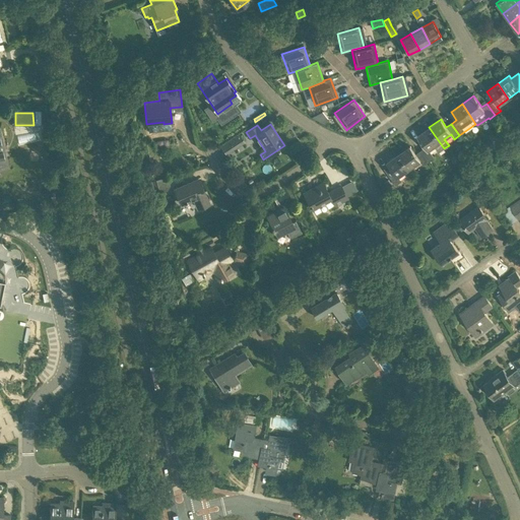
[(0,170),(9,168),(0,127),(0,126),(0,170)]
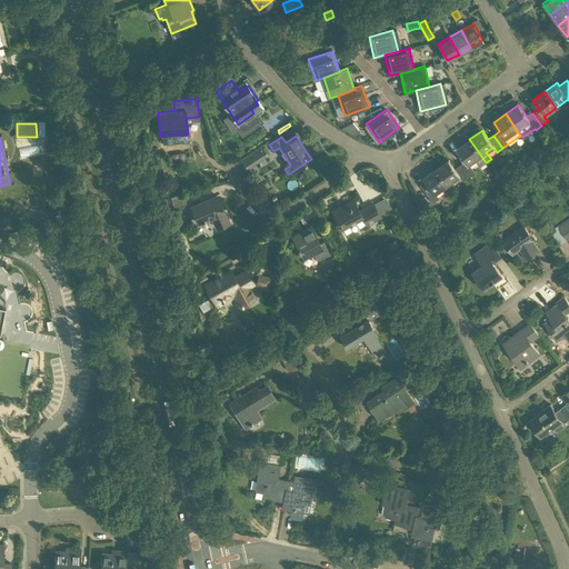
[(460,165),(469,178),(475,173),(469,165),(475,160),(480,167),(486,162),(469,139),(457,148),(466,160),(460,165)]
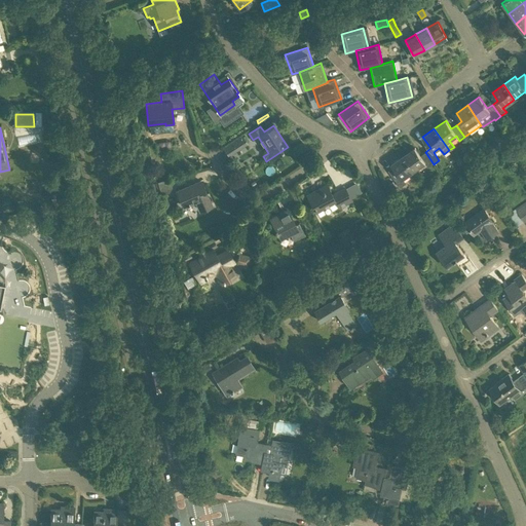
[(224,148),(229,155),(235,152),(230,145),(224,148)]
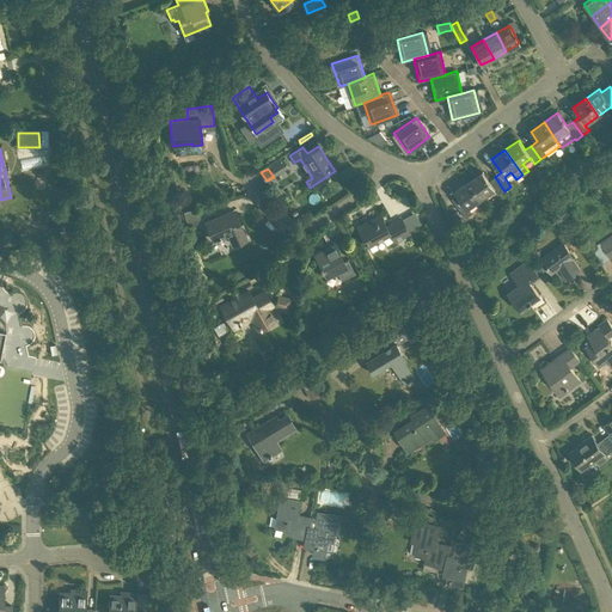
[(505,191),(495,177),(489,181),(482,171),(469,181),(481,199),(494,190),(499,195),(505,191)]
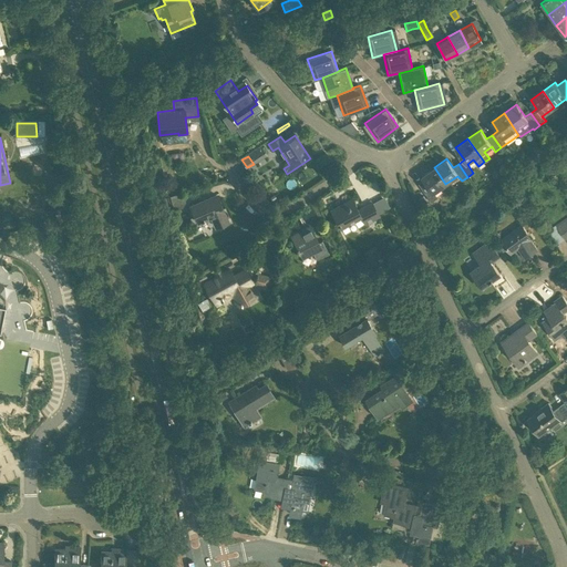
[(445,184),(434,167),(422,177),(428,186),(422,189),(431,203),(437,198),(433,193),(445,184)]
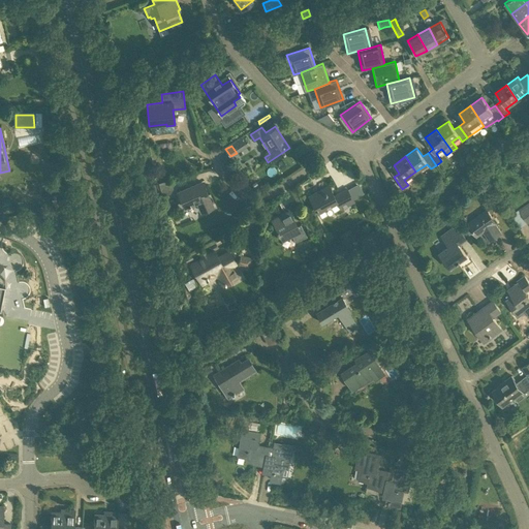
[(174,192),(170,180),(158,183),(162,196),(174,192)]
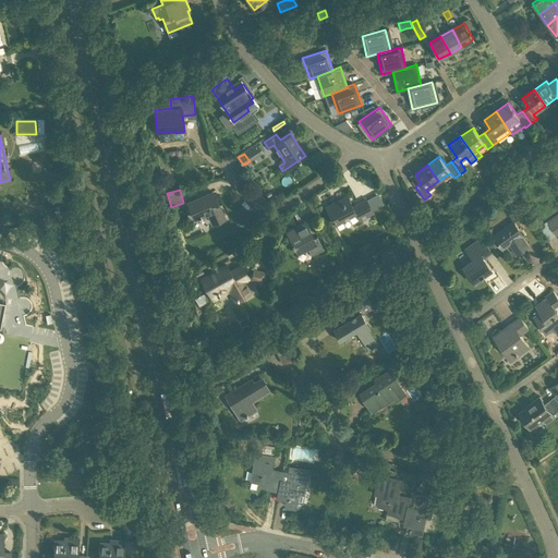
[(211,192),(187,203),(195,219),(208,214),(213,222),(223,218),(211,192)]
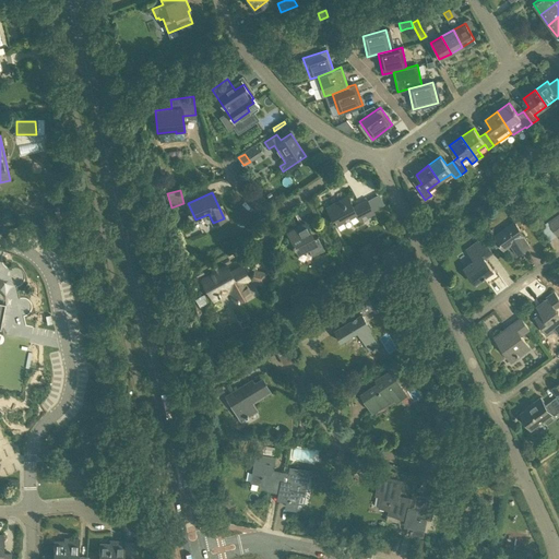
[(417,192),(412,197),(415,202),(420,198),(417,192)]
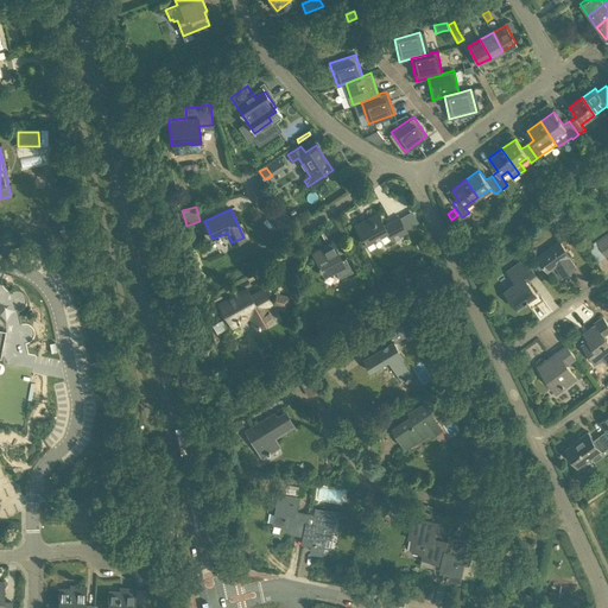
[(365,245),(386,233),(391,241),(406,233),(398,217),(384,226),(377,213),(354,226),(365,245)]
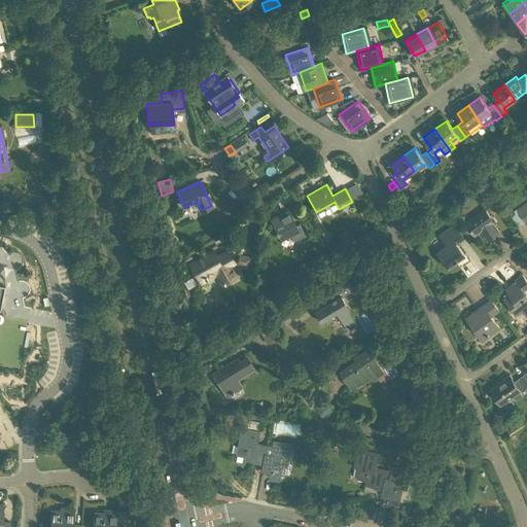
[(526,203),(517,210),(525,222),(526,220),(526,203)]
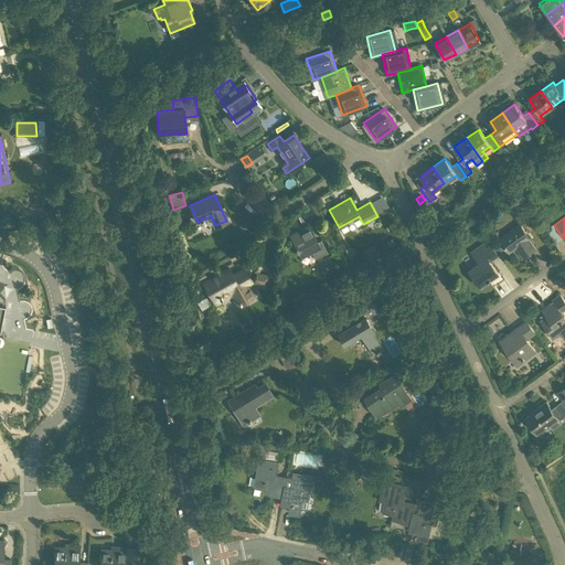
[(309,224),(289,235),(296,246),(299,251),(298,251),(300,256),(310,251),(315,258),(327,252),(320,240),(318,241),(309,224)]
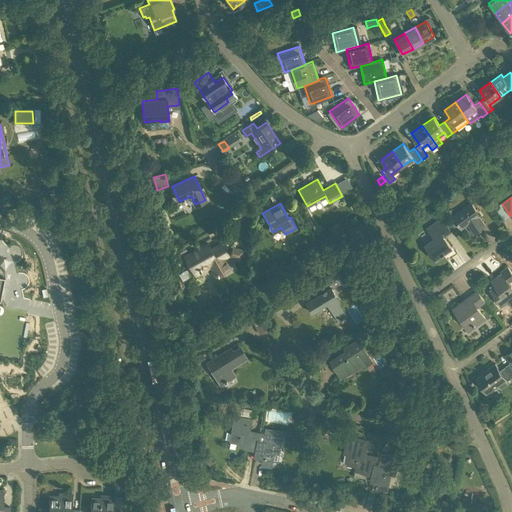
[(461,227),(468,223),(474,232),(485,224),(478,215),(479,214),(471,203),(453,216),(461,227)]
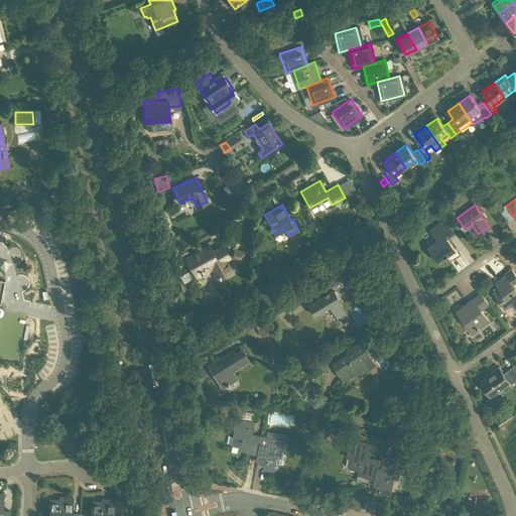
[(438,261),(455,250),(444,236),(453,230),(444,220),(430,231),(437,241),(428,247),(438,261)]
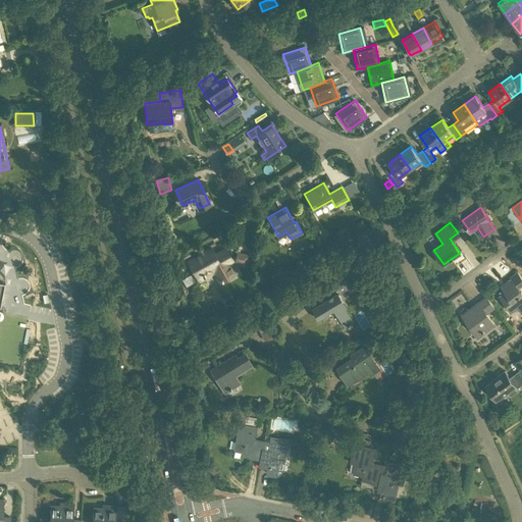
[(212,268),(213,270),(219,281),(236,272),(229,261),(232,260),(225,249),(215,255),(211,247),(188,261),(197,276),(212,268)]
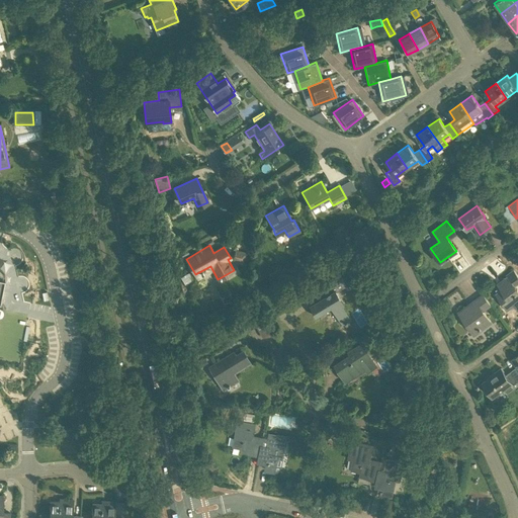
[(177,262),(192,254),(187,246),(173,254),(177,262)]
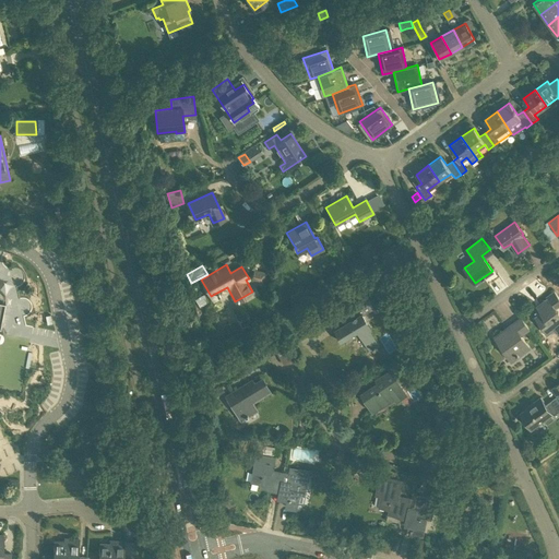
[(265,286),(268,273),(252,270),(249,283),(265,286)]
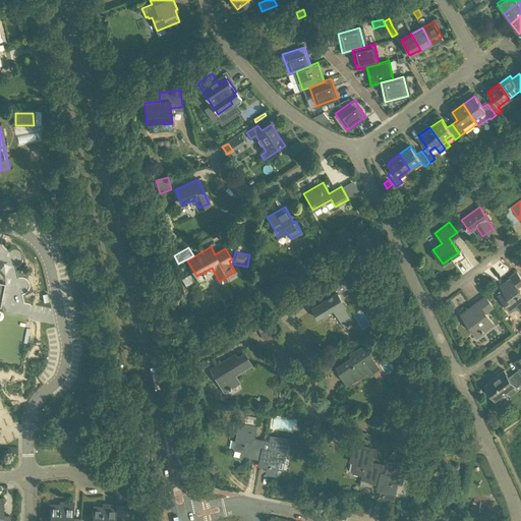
[(184,284),(191,279),(187,272),(179,277),(184,284)]
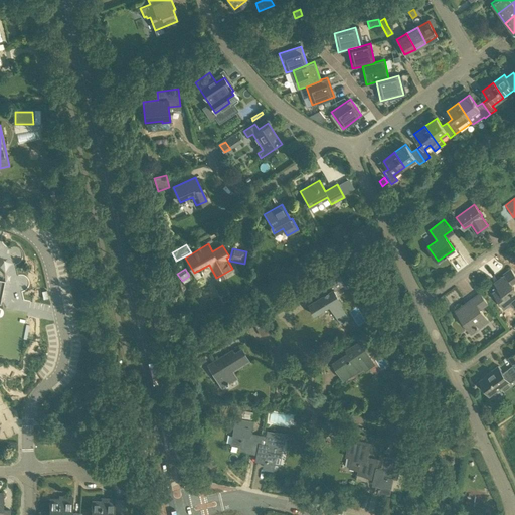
[(504,308),(514,300),(514,289),(511,283),(514,280),(514,275),(511,269),(504,274),(505,275),(497,281),(501,286),(493,292),(504,308)]
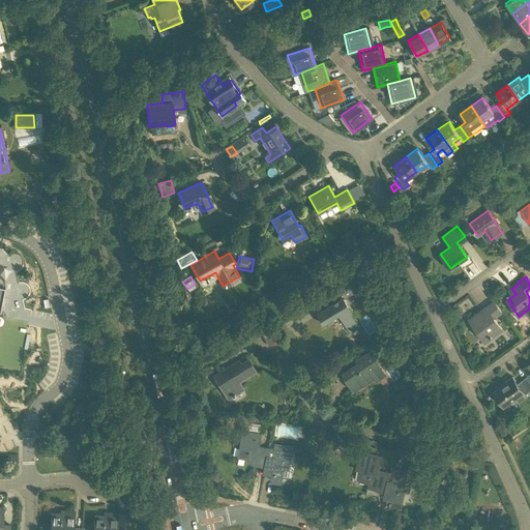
[(341,301),(318,316),(323,323),(339,314),(350,332),(354,329),(355,331),(356,330),(355,329),(359,326),(351,313),(353,312),(345,299),(355,293),(349,282),(334,291),(341,301)]
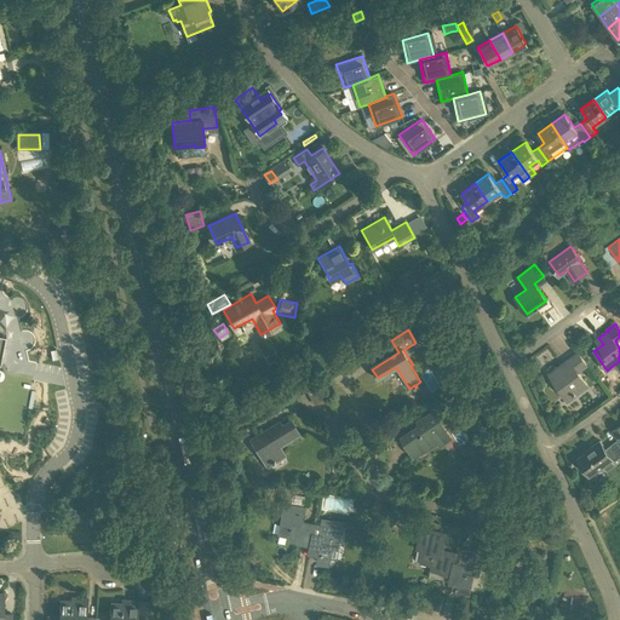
[(0,430),(22,435),(33,383),(33,382),(34,377),(5,372),(5,371),(5,369),(4,368),(4,367),(3,367),(3,366),(1,366),(1,365),(0,365),(6,337),(5,336),(0,334),(0,430)]
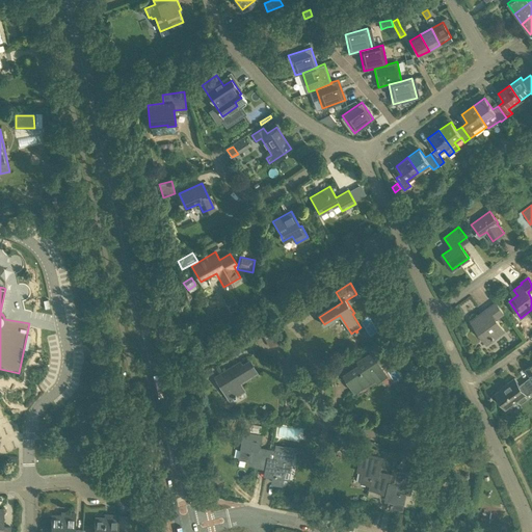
[(496,301),(471,320),(486,342),(504,330),(495,319),(504,313),(496,301)]
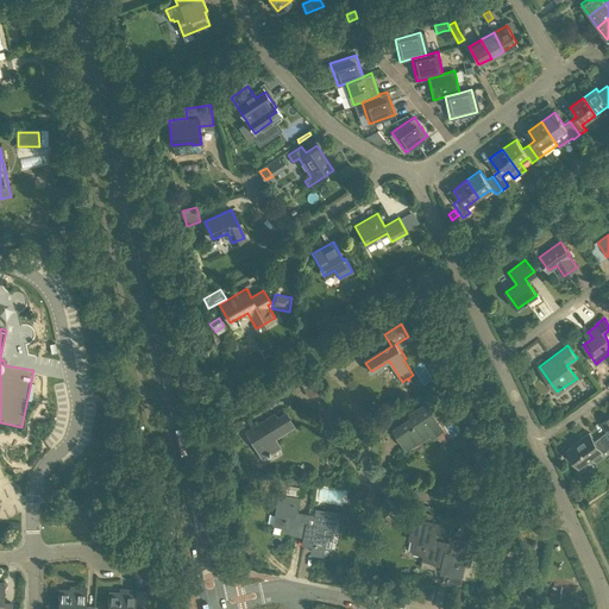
[(416,413),(394,427),(407,447),(429,433),(432,437),(443,429),(426,403),(415,410),(416,413)]
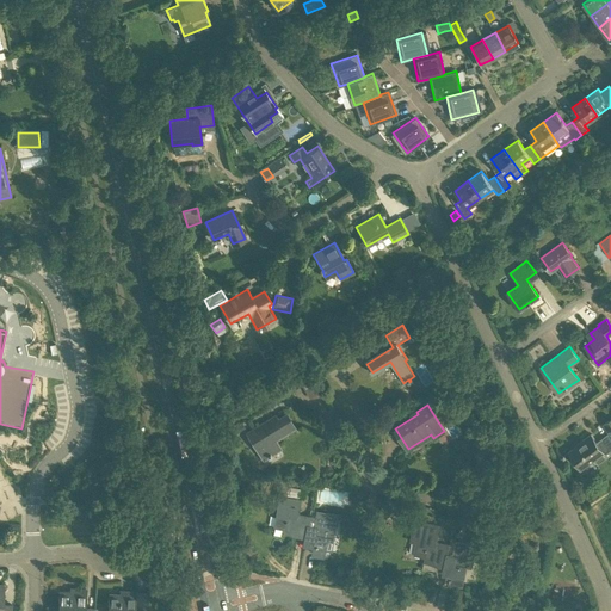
[(273,439),(294,427),(285,414),(278,419),(275,415),(263,423),(264,424),(247,433),(263,460),(279,449),(273,439)]
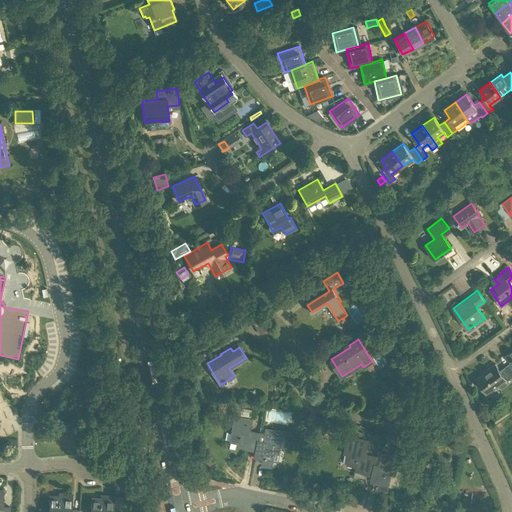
[(195,358),(198,364),(205,359),(202,354),(195,358)]
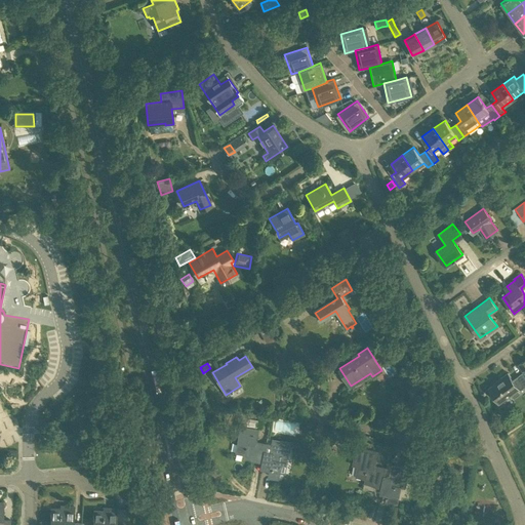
[(524,388),(524,387),(517,375),(512,379),(507,373),(499,378),(500,379),(489,388),(500,401),(511,394),(513,397),(524,388)]
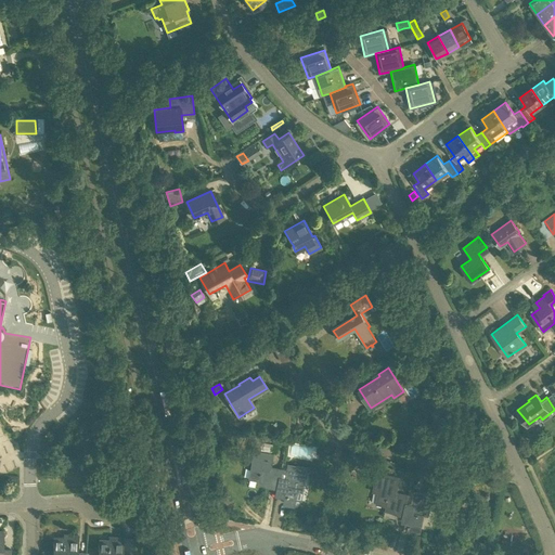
[(278,488),(282,469),(269,467),(270,462),(263,461),(265,452),(255,450),(250,478),(263,480),(263,485),(278,488)]
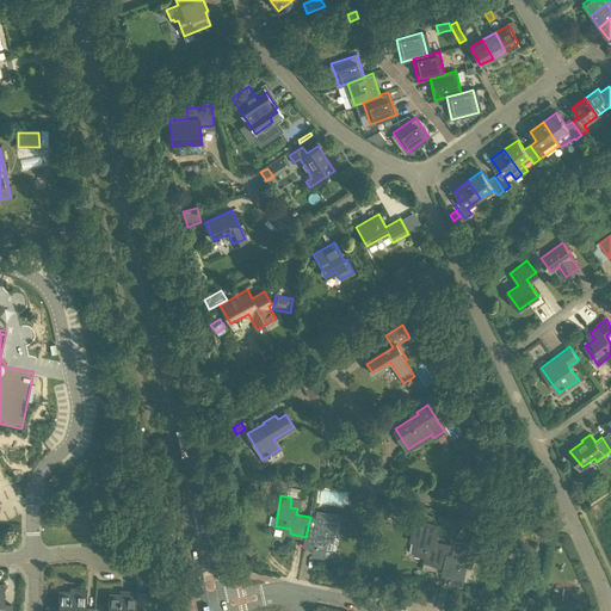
[(390,513),(393,501),(383,500),(381,512),(390,513)]
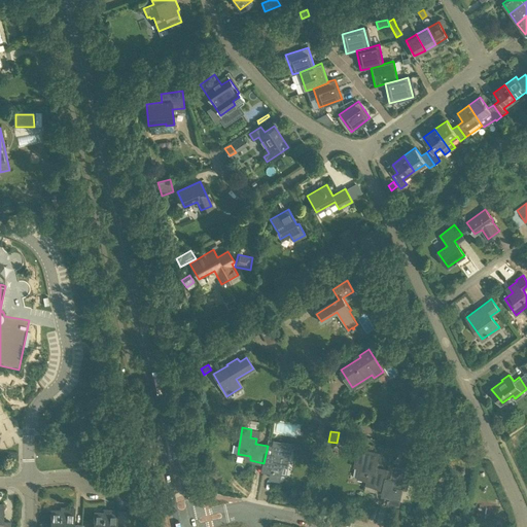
[(268,446),(264,463),(262,469),(271,471),(270,478),(279,480),(283,460),(287,460),(290,445),(273,442),(272,447),(268,446)]
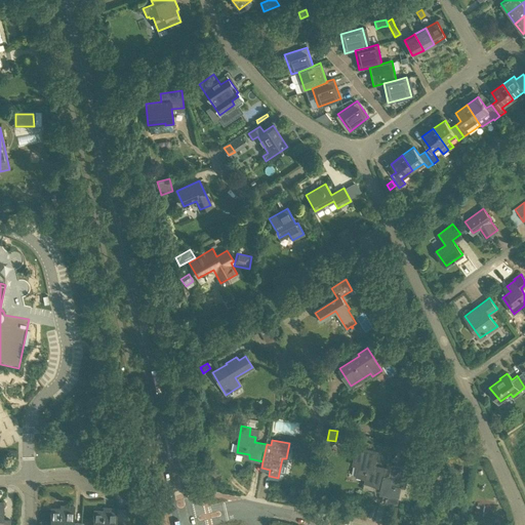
[(381,486),(385,477),(387,470),(374,467),(377,452),(357,447),(353,465),(358,466),(356,476),(370,479),(369,484),(381,486)]
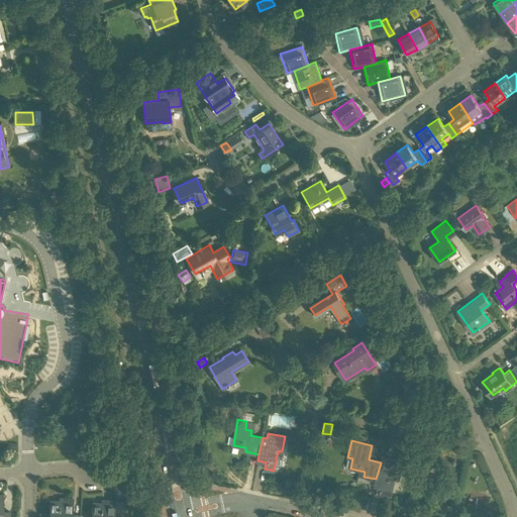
[(379,470),(376,479),(375,485),(392,489),(394,480),(398,481),(402,462),(385,458),(383,471),(379,470)]
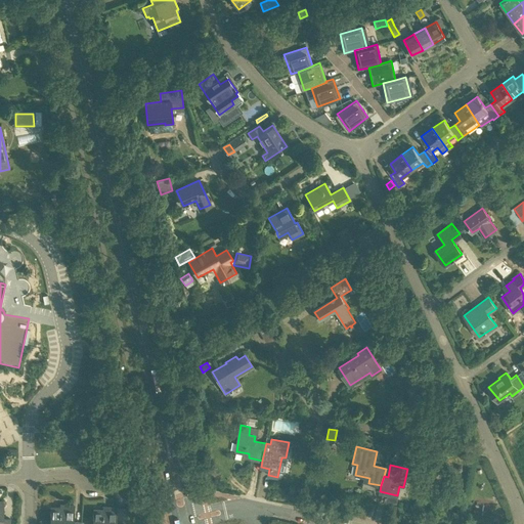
[(0,523),(1,523),(9,523),(10,519),(2,519),(3,501),(0,501),(0,523)]
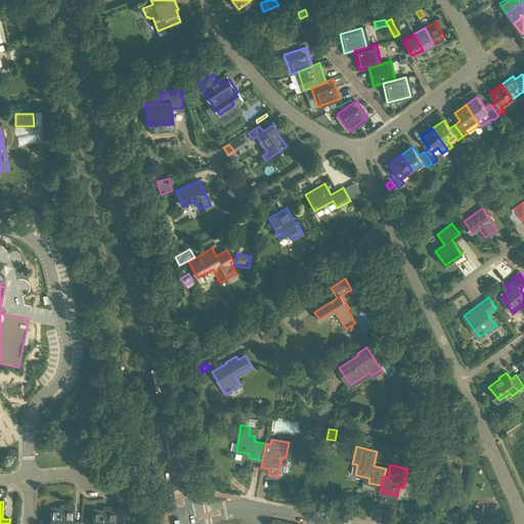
[(49,523),(80,523),(81,522),(73,522),(74,505),(59,505),(59,508),(51,507),(49,523)]
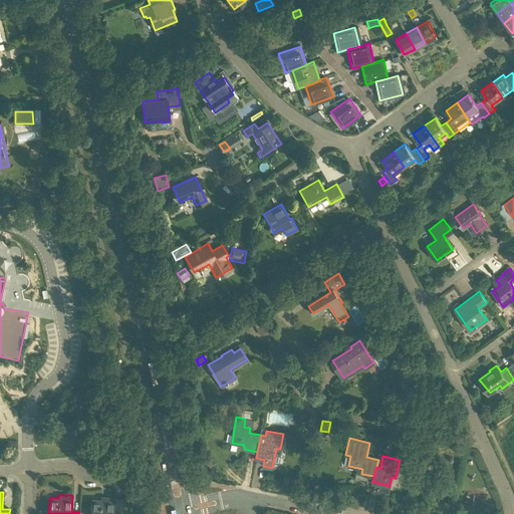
[(92,499),(90,513),(113,513),(112,513),(113,498),(105,497),(105,500),(92,499)]
